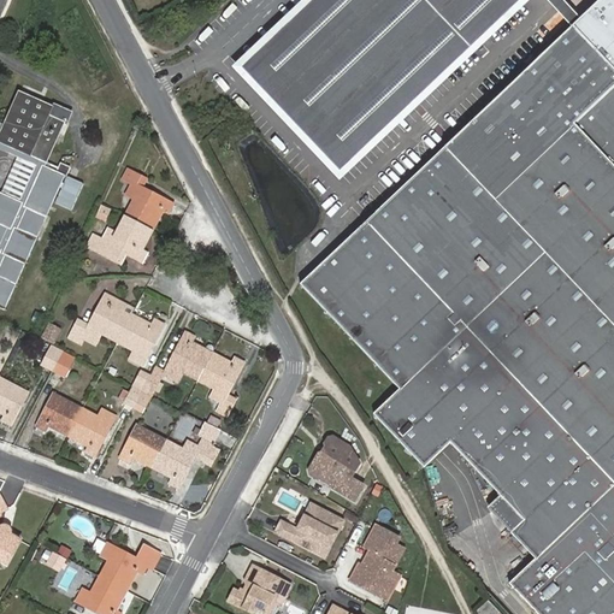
[(305,0),(235,66),(337,172),(478,37),(518,0),(305,0)]
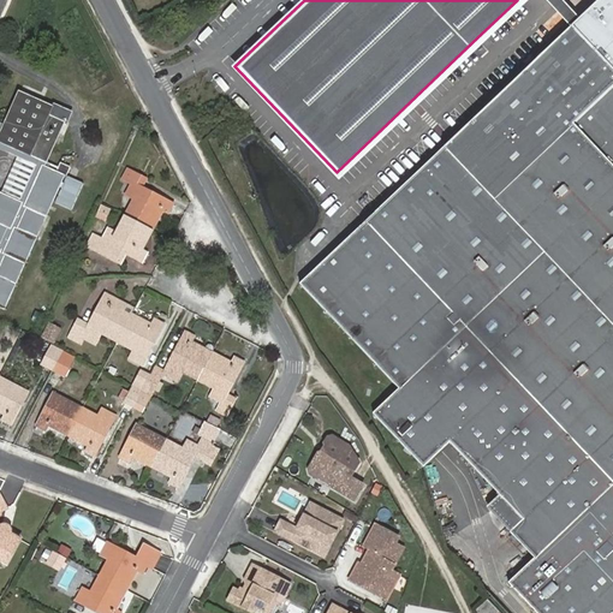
[(593,0),(570,24),(612,71),(612,0),(593,0)]
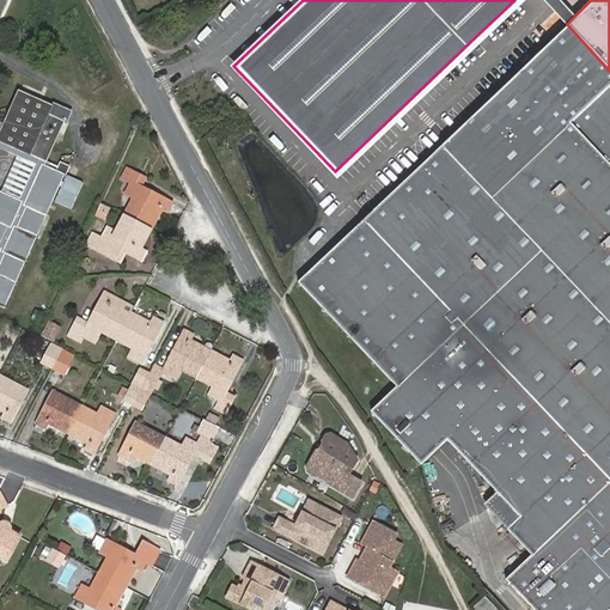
[(609,609),(609,71),(567,24),(440,145),(296,281),(395,384),(368,409),(420,463),(446,439),(494,490),(518,514),(505,528),(530,554),(504,578),(534,609),(609,609)]
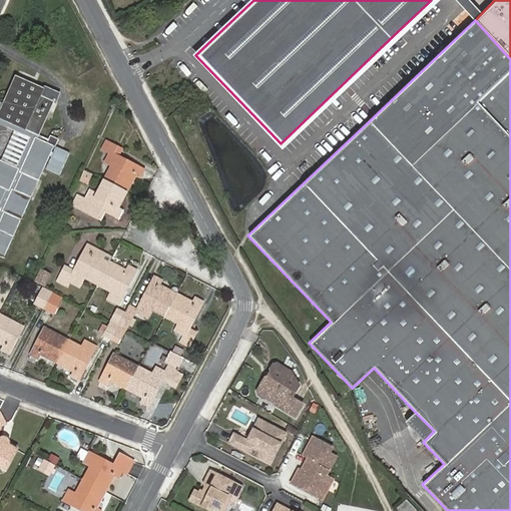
[(53,146),(57,137),(48,133),(47,137),(36,132),(50,100),(52,101),(56,91),(41,85),(40,87),(15,76),(2,103),(0,102),(0,122),(13,129),(28,135),(14,167),(0,160),(0,182),(6,185),(0,200),(0,253),(2,254),(27,196),(11,189),(21,168),(36,176),(50,145),(53,146)]
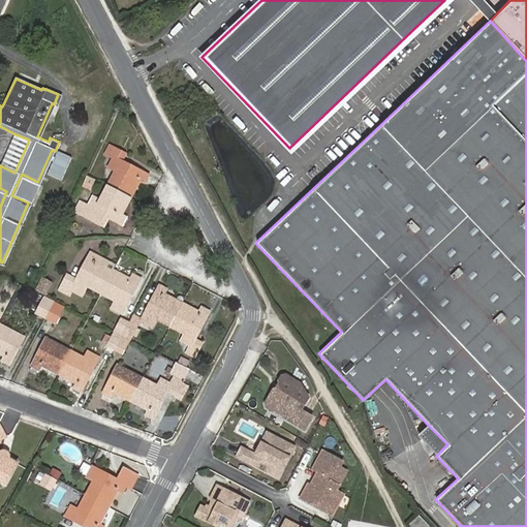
[(29,140),(13,133),(0,163),(0,165),(14,173),(29,140)]
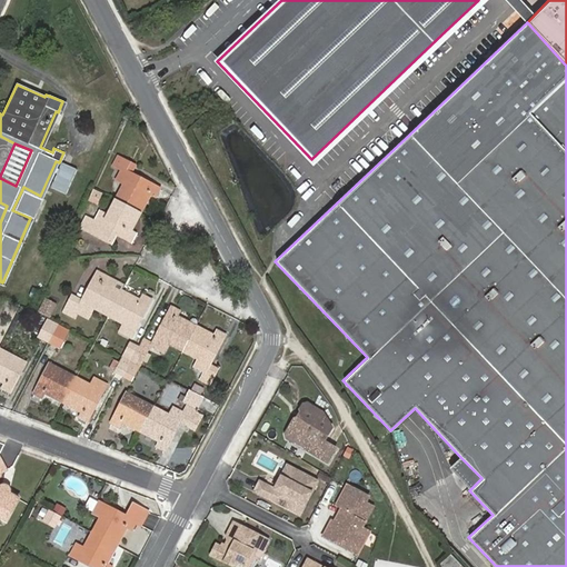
[(155,195),(158,187),(129,171),(133,165),(117,155),(112,163),(120,168),(115,178),(122,182),(115,197),(135,208),(138,201),(142,204),(149,192),(155,195)]
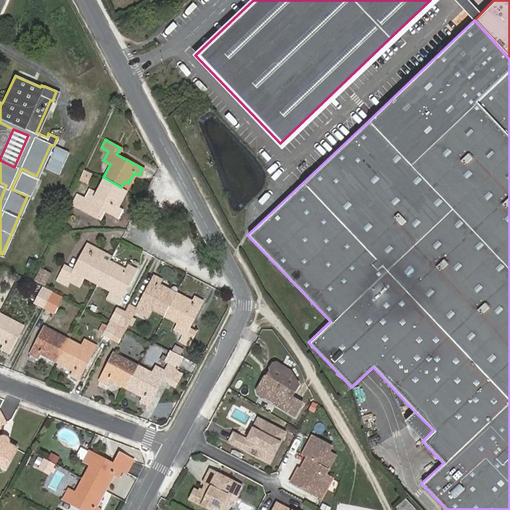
[(49,148),(41,166),(57,172),(64,155),(49,148)]
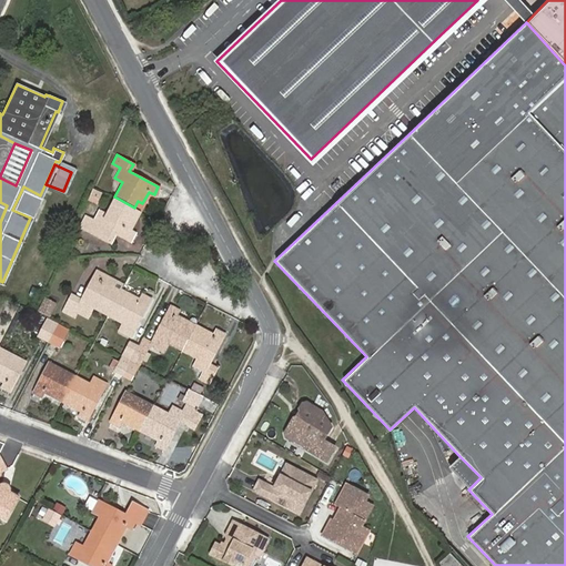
[(100,192),(92,188),(88,199),(95,202),(100,192)]
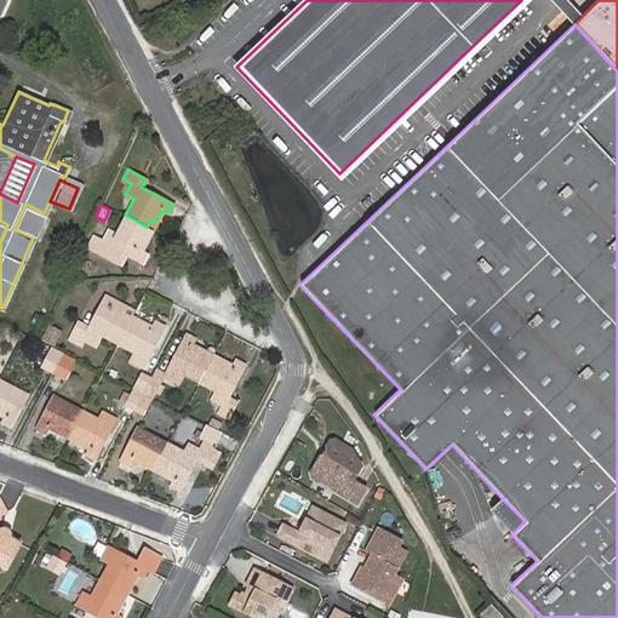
[(139,251),(152,229),(147,227),(125,215),(115,233),(107,228),(101,239),(92,234),(87,245),(120,263),(125,253),(142,262),(146,253),(139,251)]
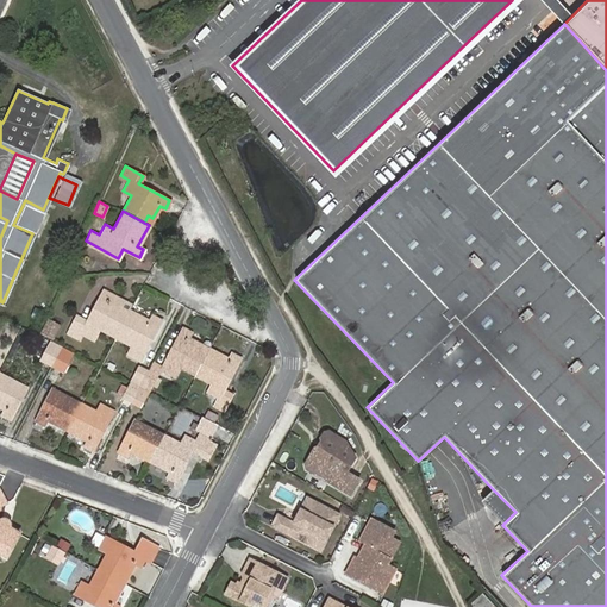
[(129,310),(131,304),(102,289),(86,319),(76,314),(67,331),(77,337),(81,332),(92,338),(98,327),(114,336),(129,310)]
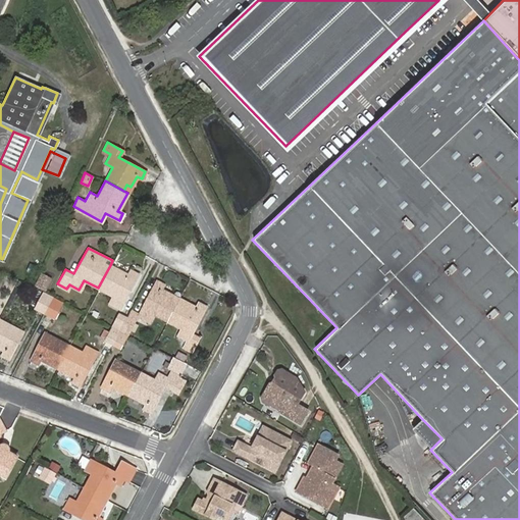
[(118,307),(137,273),(130,269),(127,274),(110,265),(98,288),(112,295),(108,302),(118,307)]
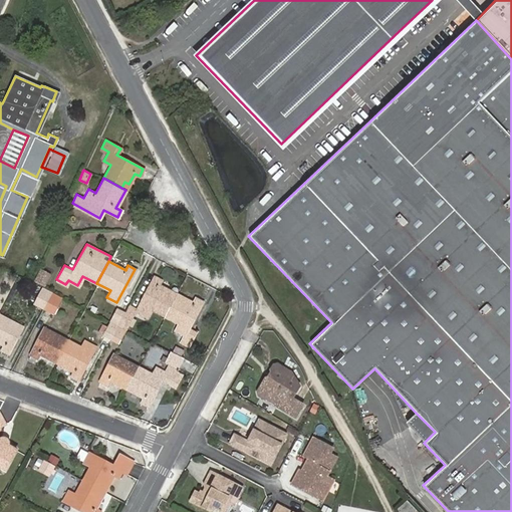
[(43,284),(49,273),(39,268),(33,279),(43,284)]
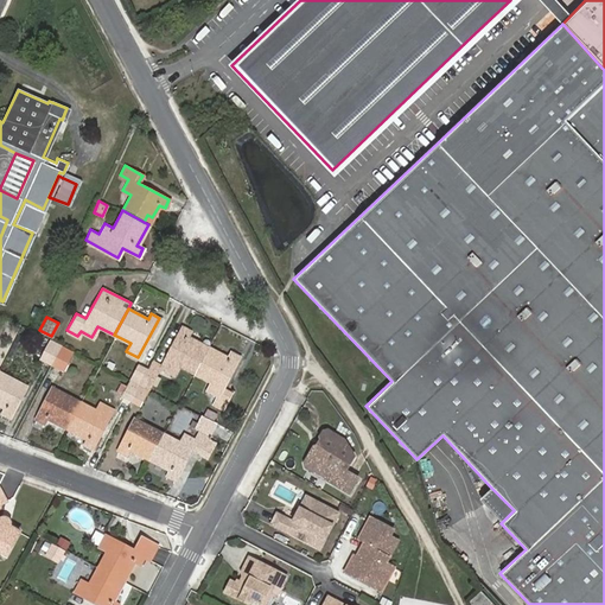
[(196,346),(199,342),(186,336),(190,330),(182,325),(159,367),(173,374),(178,364),(193,373),(204,351),(196,346)]
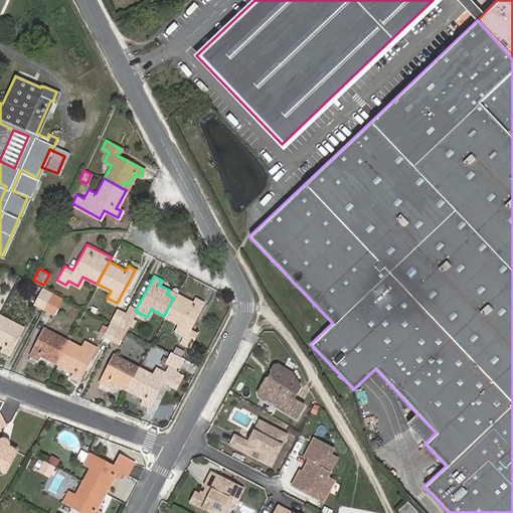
[(42,308),(51,292),(42,288),(34,303),(42,308)]
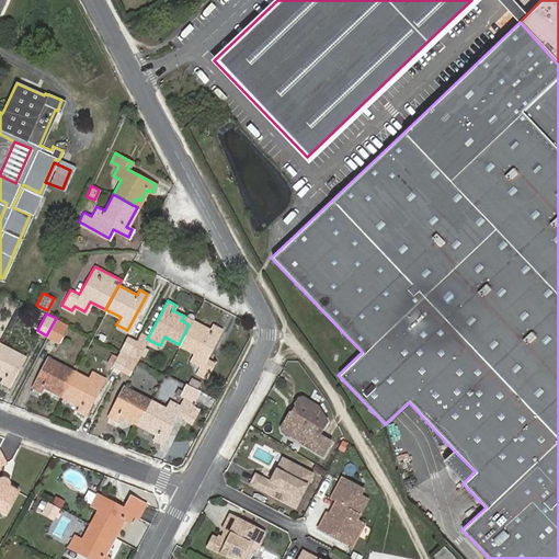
[(56,340),(65,323),(56,318),(46,335),(56,340)]
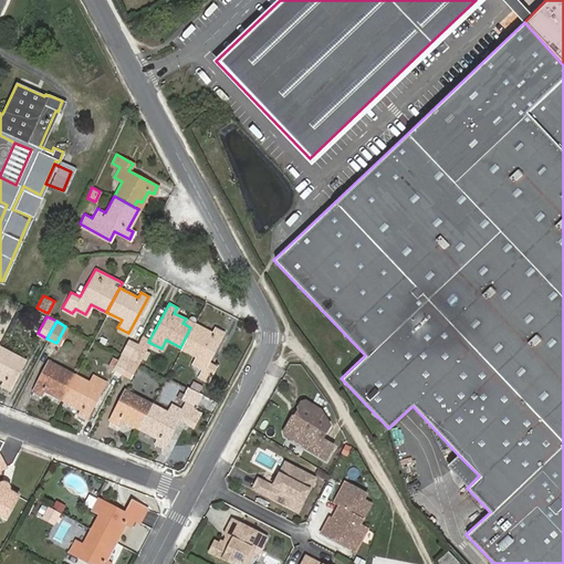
[(207,362),(222,332),(215,327),(211,333),(200,326),(198,331),(190,327),(180,347),(196,355),(192,363),(202,368),(198,376),(207,380),(213,365),(207,362)]
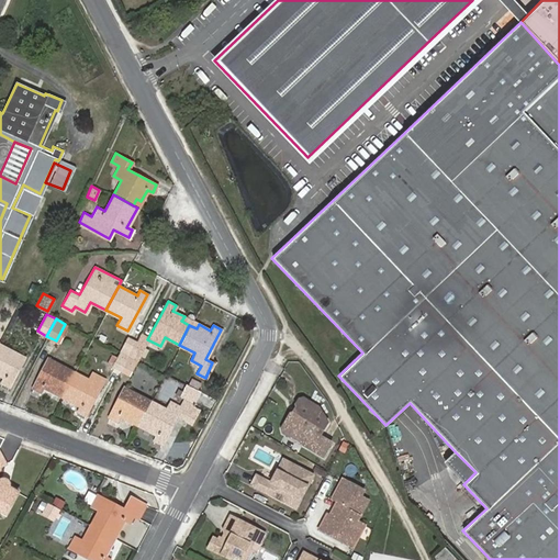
[(142,347),(147,336),(140,333),(135,340),(127,356),(135,360),(138,353),(142,347)]
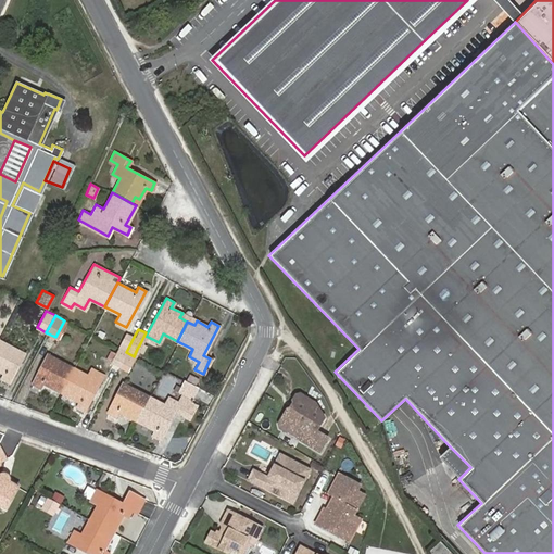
[(126,352),(134,337),(126,334),(118,348),(126,352)]
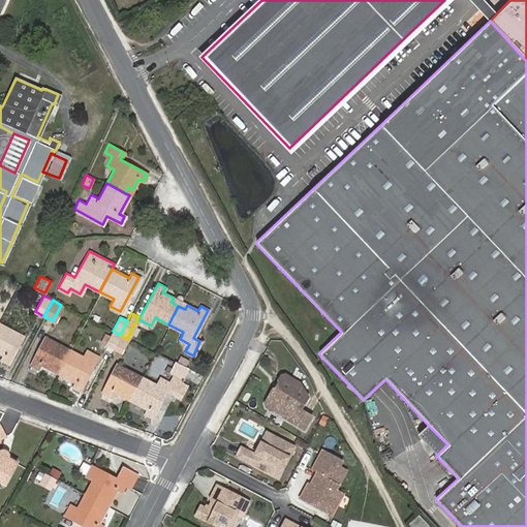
[(7,363),(22,336),(0,323),(0,353),(3,355),(1,360),(7,363)]
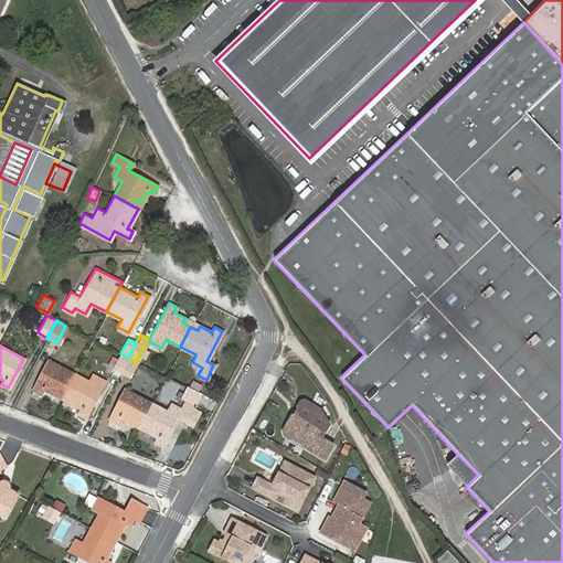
[(120,371),(128,358),(120,353),(117,360),(114,365),(113,367),(120,371)]
